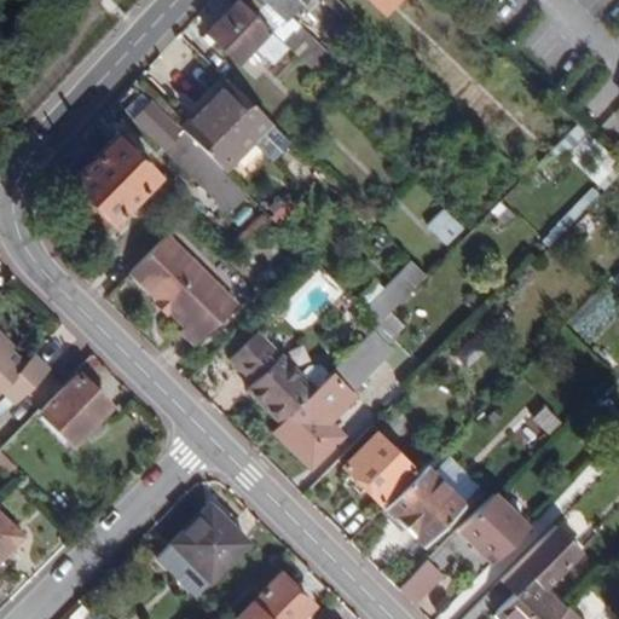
[(215,40),(239,64),(255,47),(266,58),(276,48),(283,55),(287,51),(236,0),(235,0),(206,30),(208,33),(215,40)]
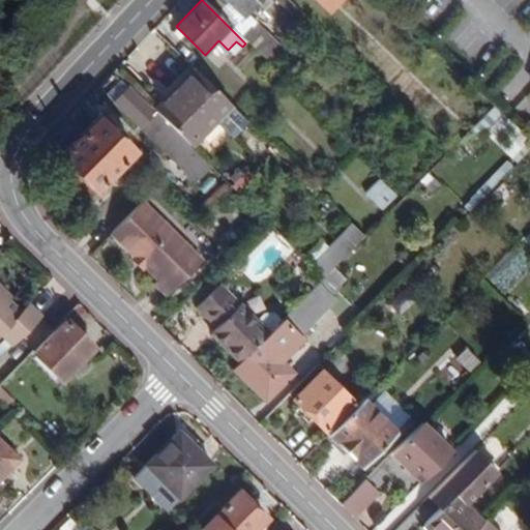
[(281,49),(246,13),(242,17),(225,0),(205,0),(267,62),(281,49)]
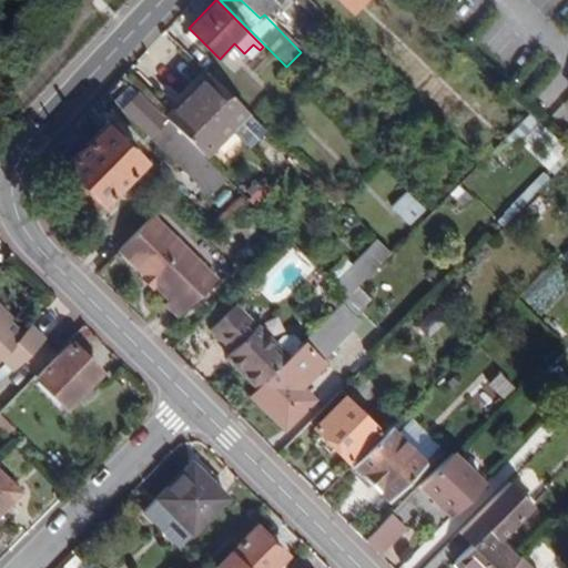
[(241,0),(260,18),(264,14),(277,0),(241,0)]
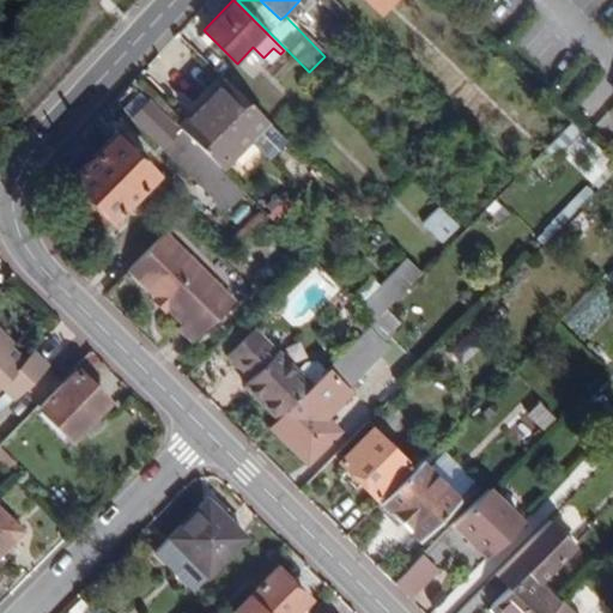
[(319,0),(350,30),(358,22),(334,0),(319,0)]
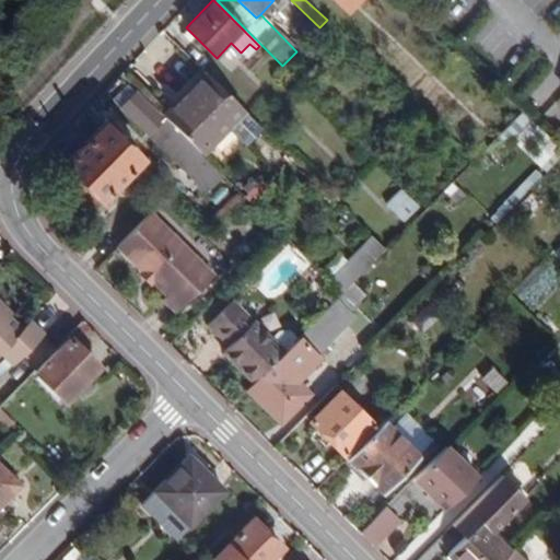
[(335,0),(348,12),(358,0),(335,0)]
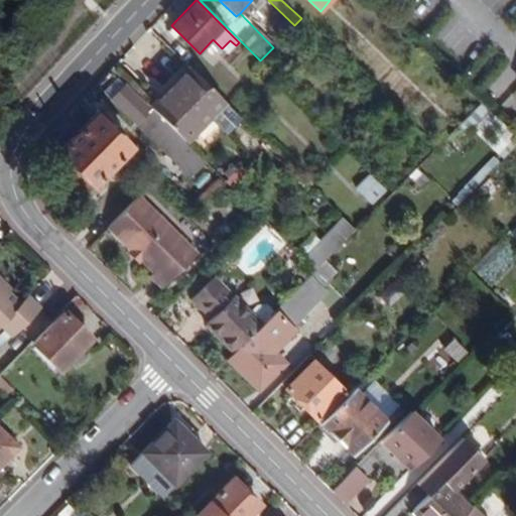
[(173,27),(168,33),(173,38),(179,33),(173,27)]
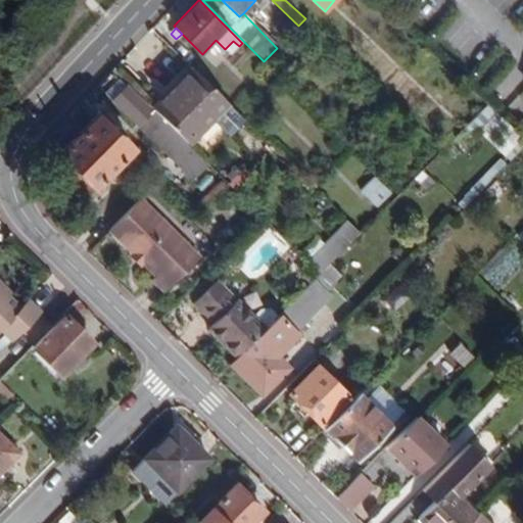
[(225,49),(230,54),(239,46),(233,41),(225,49)]
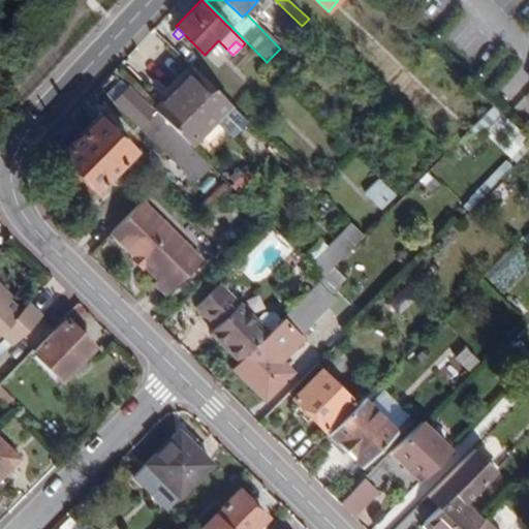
[(157,112),(191,146),(232,106),(195,70),(155,110),(157,112)]
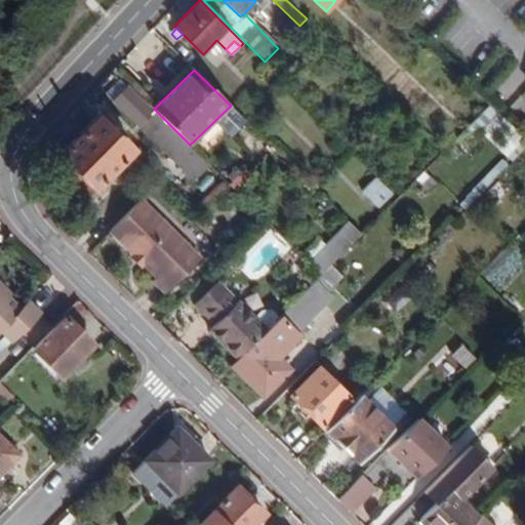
[(190,145),(156,111),(152,114),(119,80),(107,91),(193,176),(207,162),(190,145)]
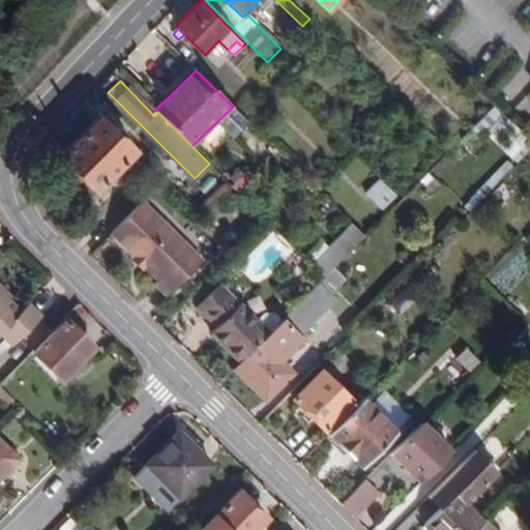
[(499,135),(507,116),(490,108),(480,127),(499,135)]
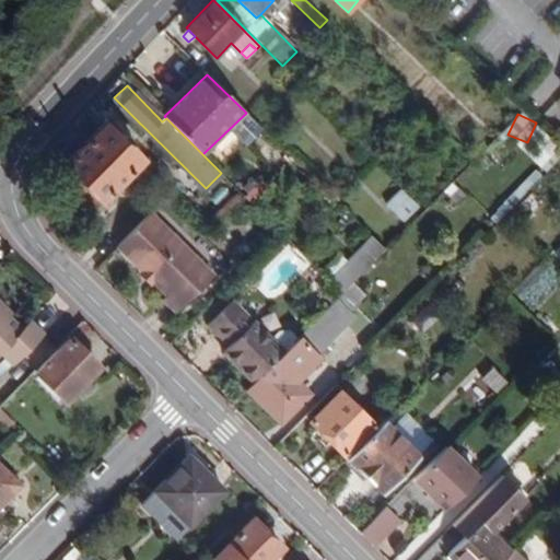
[(101,202),(142,160),(103,121),(62,165),(101,202)]
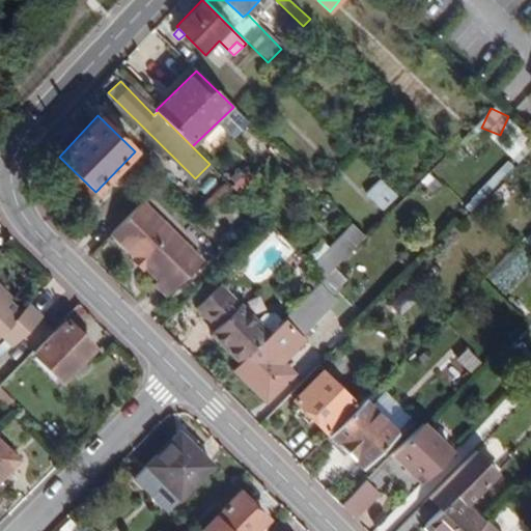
[(513,168),(507,162),(464,205),(470,212),(513,168)]
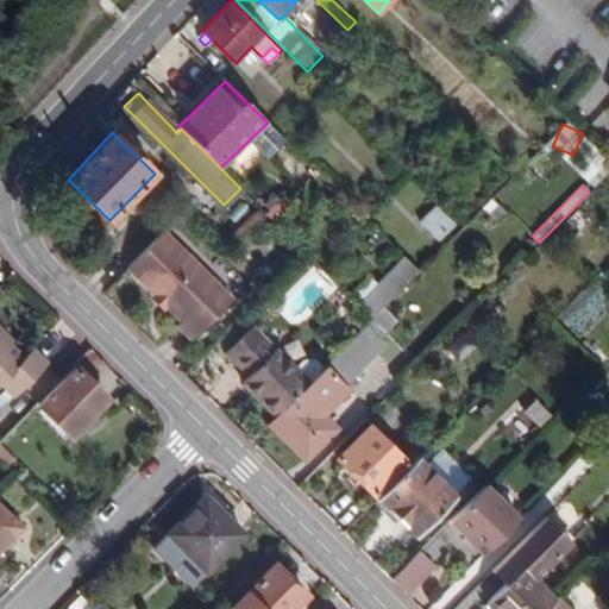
[(283,189),(263,202),(274,218),(294,205),(283,189)]
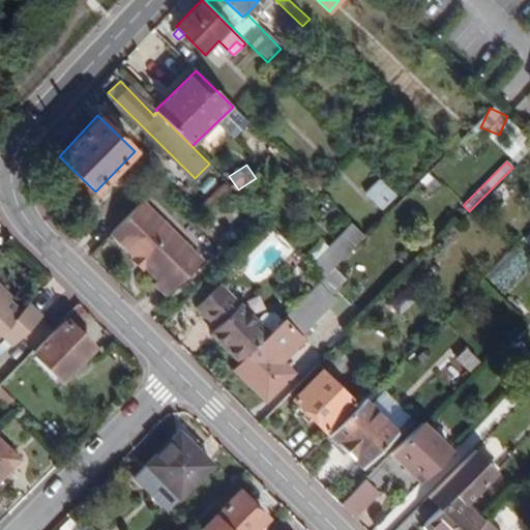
[(432,193),(440,185),(428,172),(419,180),(432,193)]
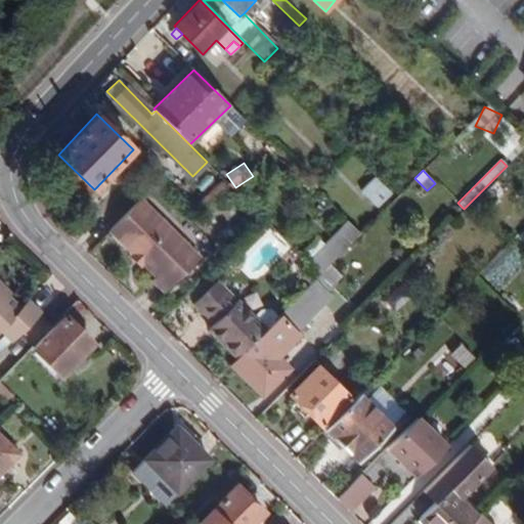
[(375,176),(360,190),(378,208),(391,193),(375,176)]
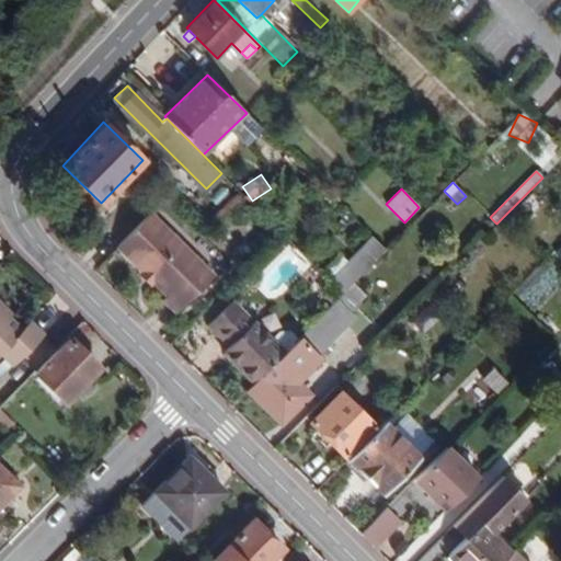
[(152,207),(118,241),(168,290),(164,294),(178,307),(215,270),(152,207)]
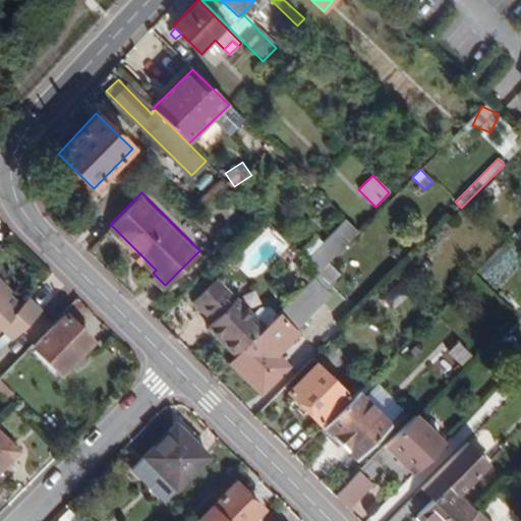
[(305,261),(311,267),(317,273),(328,263),(357,232),(345,220),(305,261)]
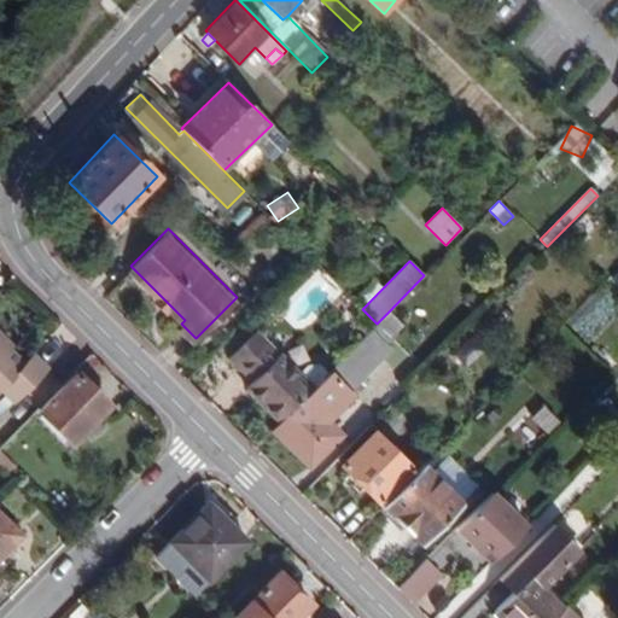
[(377,324),(372,328),(369,331),(383,344),(401,325),(389,312),(377,324)]
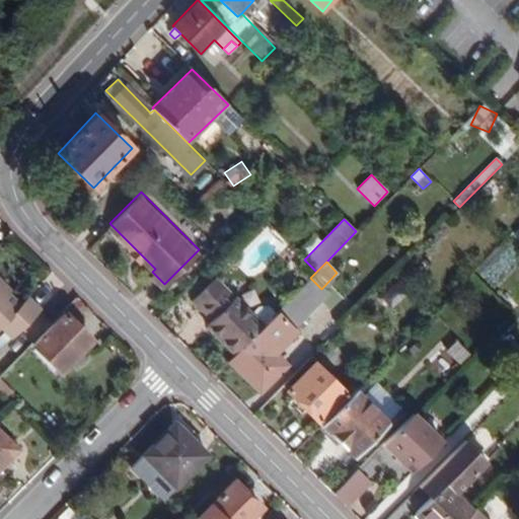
[(312,276),(316,272),(310,266),(306,270),(312,276)]
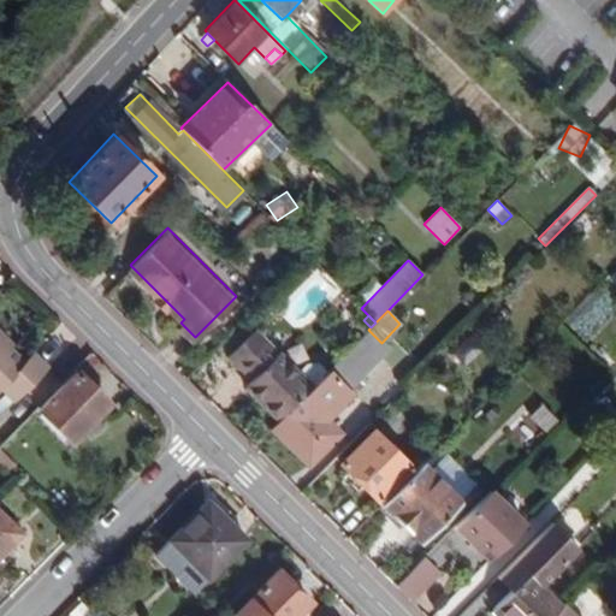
[(389,350),(381,343),(368,330),(359,339),(379,360),(389,350)]
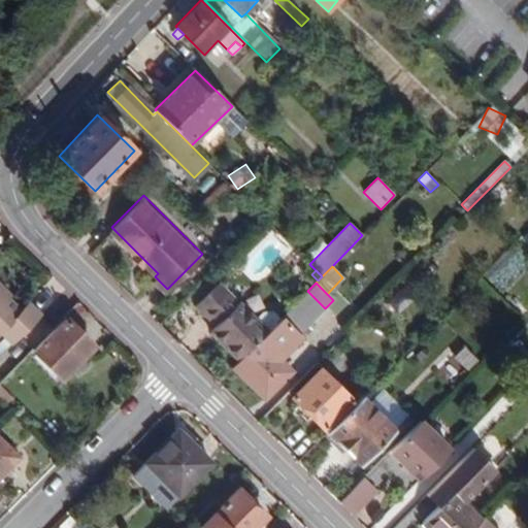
[(210,331),(239,360),(267,331),(284,316),(271,304),(266,304),(254,318),(219,284),(196,305),(216,326),(210,331)]
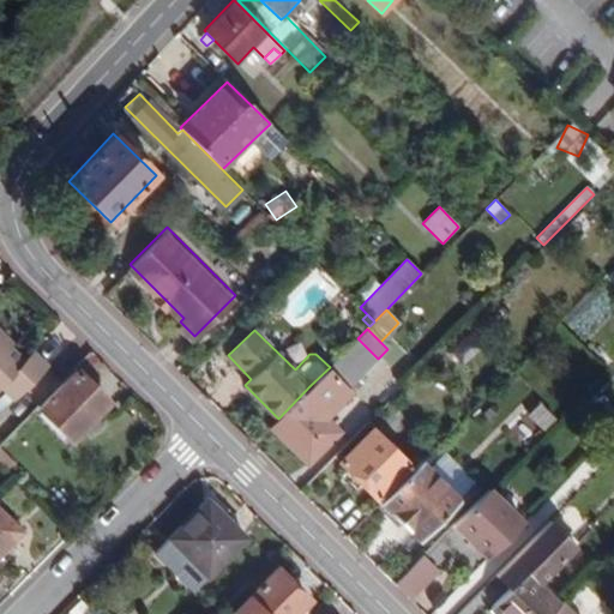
[(0,387),(5,392),(0,397),(0,411),(49,363),(35,349),(22,361),(4,341),(6,337),(0,331),(0,387)]
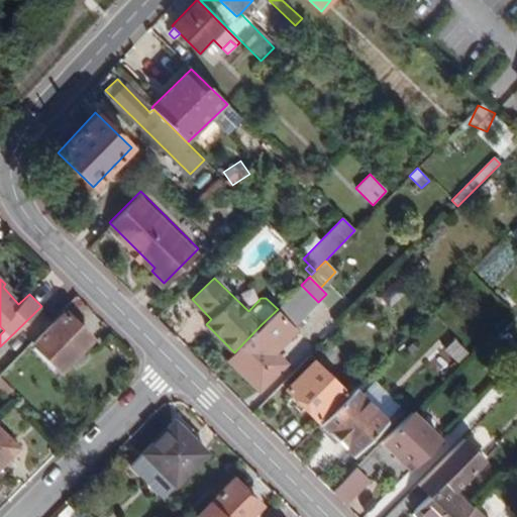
[(397,280),(382,292),(392,306),(407,295),(397,280)]
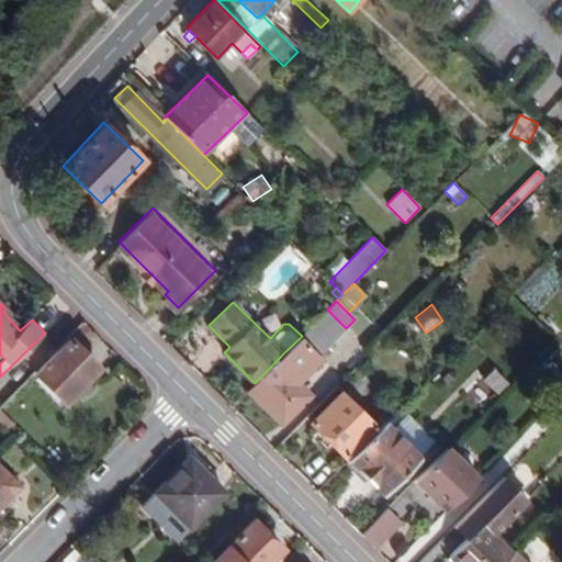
[(284,352),(255,383),(247,391),(282,424),(311,394),(301,384),(296,379),(318,356),(346,328),(327,310),(302,336),(284,352)]
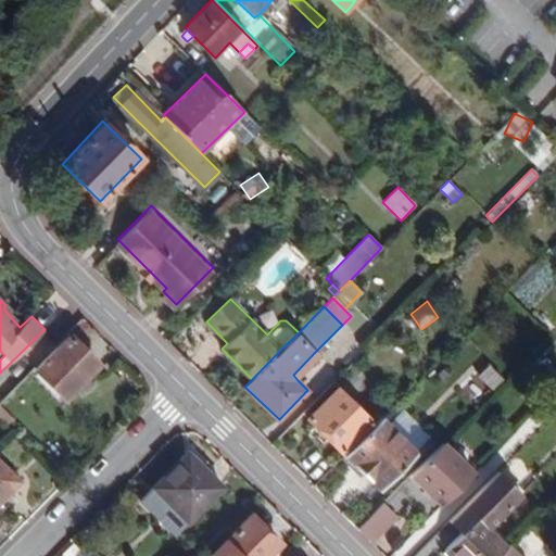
[(37,369),(66,399),(100,364),(72,336),(37,369)]
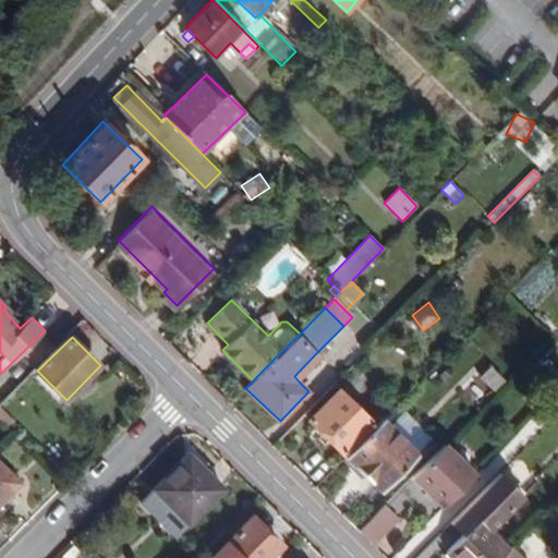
[(322,358),(316,353),(294,376),(299,381),(322,358)]
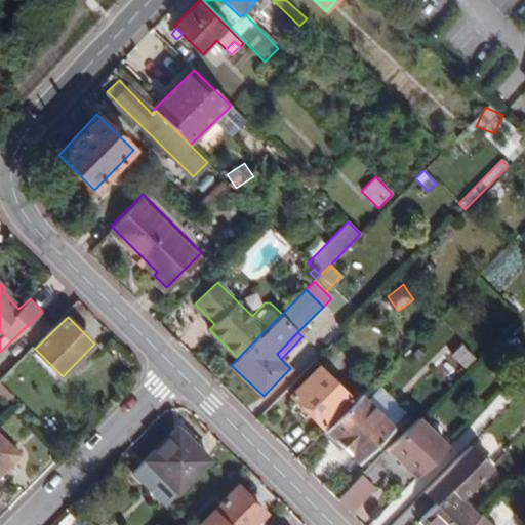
[(467,367),(478,355),(462,341),(452,353),(467,367)]
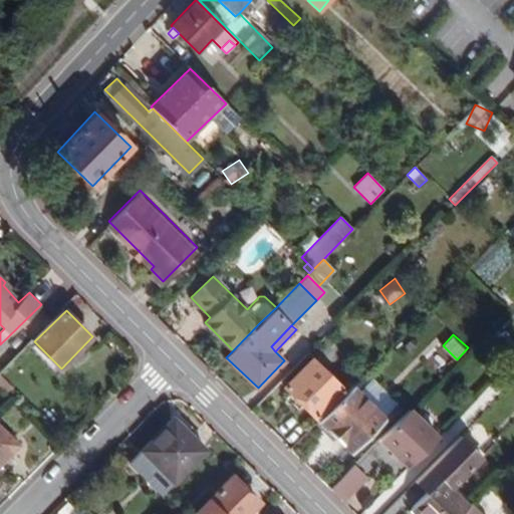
[(484,357),(492,350),(482,340),(474,348),(484,357)]
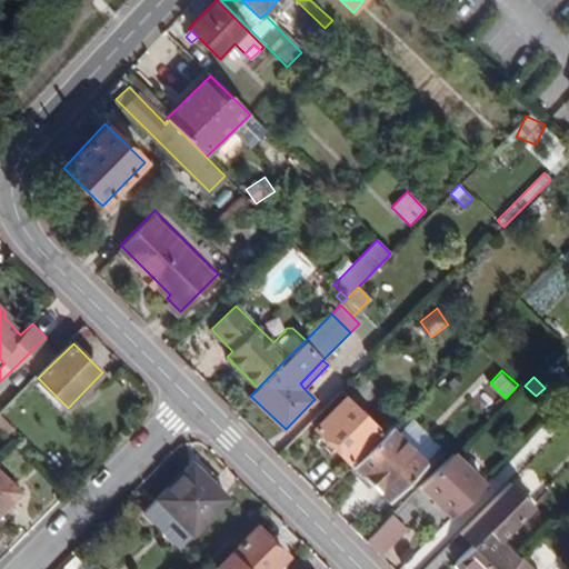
[(350,463),(380,435),(345,399),(316,428),(350,463)]
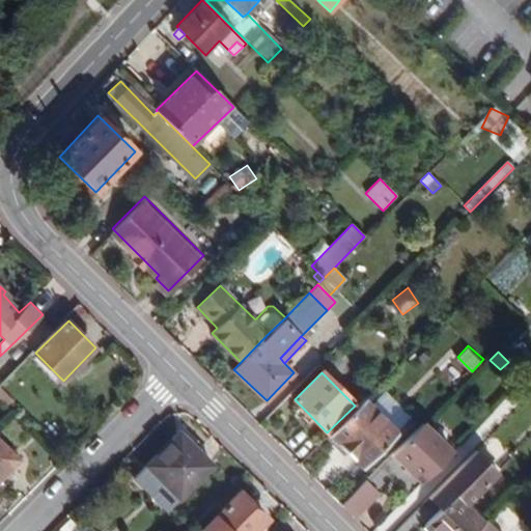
[(0,384),(0,394),(10,406),(14,401),(7,395),(9,393),(0,384)]
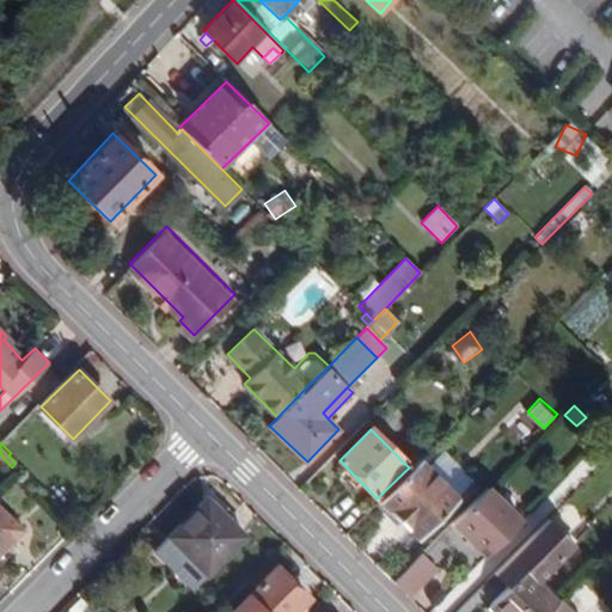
[(424,532),(457,499),(420,461),(379,502),(401,524),(408,516),(424,532)]
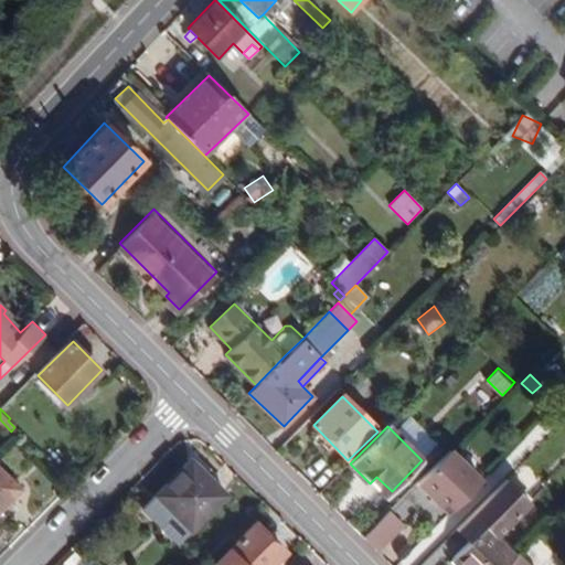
[(417,482),(449,514),(481,481),(449,449),(417,482)]
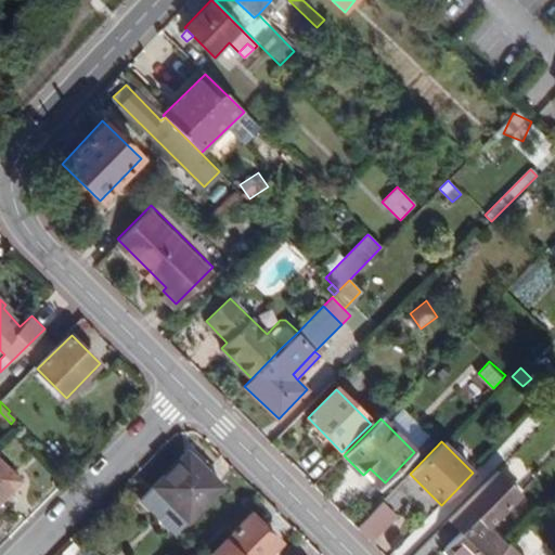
[(153,486),(188,519),(222,487),(207,469),(210,465),(193,447),(153,486)]
